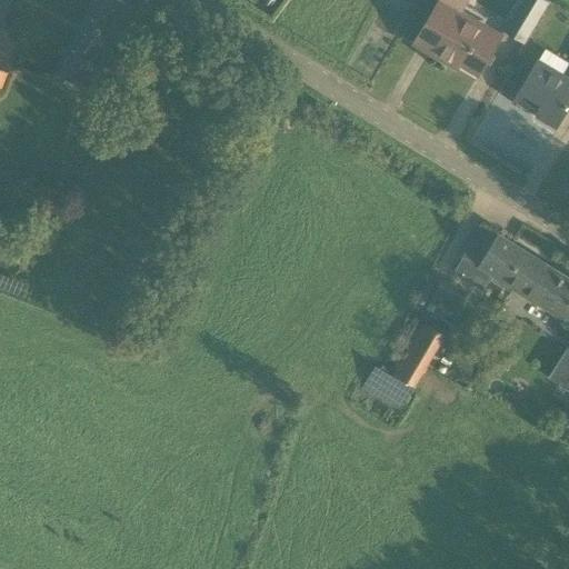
[(449,59),(478,76),(500,37),(461,15),(469,0),(440,0),(439,3),(438,2),(413,45),(446,63),(449,59)]
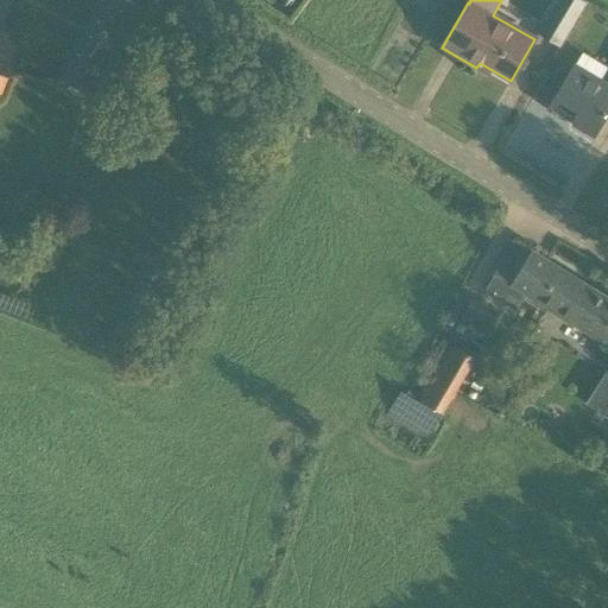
[(561,48),(586,5),(577,0),(558,0),(539,35),(561,48)]
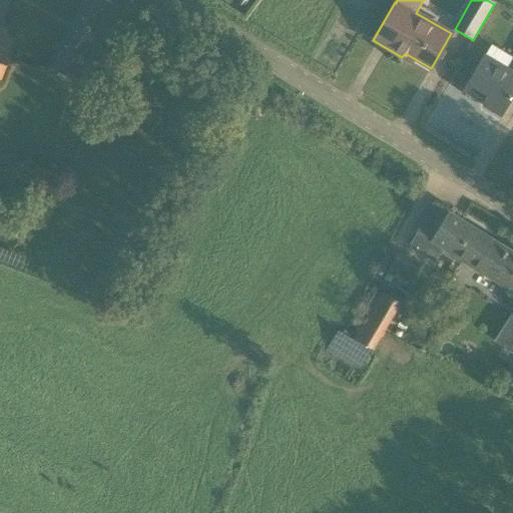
[(500,116),(510,98),(512,93),(512,72),(508,69),(512,59),(512,57),(491,44),(462,93),(464,94),(468,88),(478,94),(480,91),(488,96),(483,105),(500,116)]
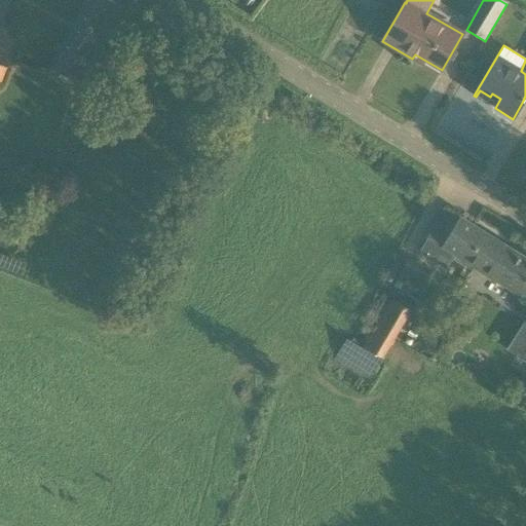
[(525,258),(446,208),(427,236),(525,298),(525,258)]
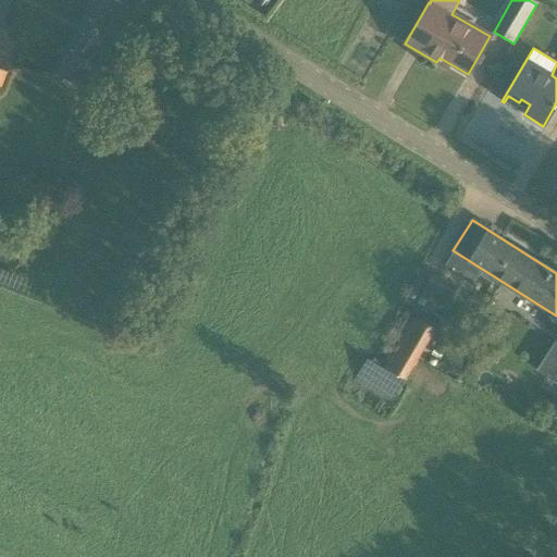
[(408,298),(446,316),(461,284),(422,267),(408,298)]
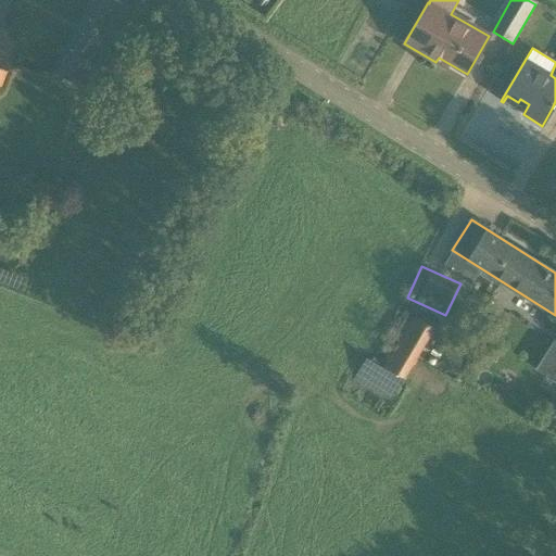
[(434,328),(413,315),(408,323),(400,318),(390,333),(397,338),(381,365),(404,378),(434,328)]
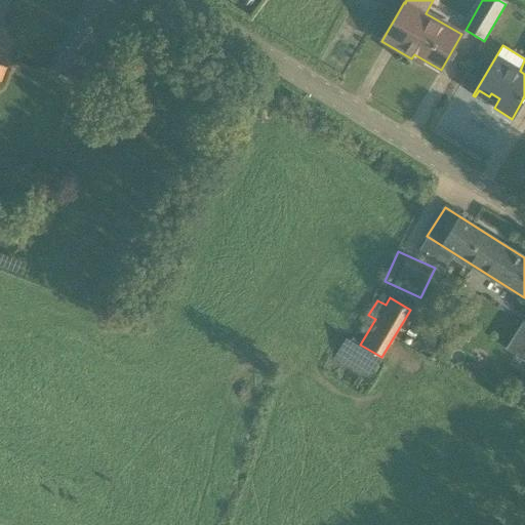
[(524,337),(516,354),(524,359),(524,337)]
